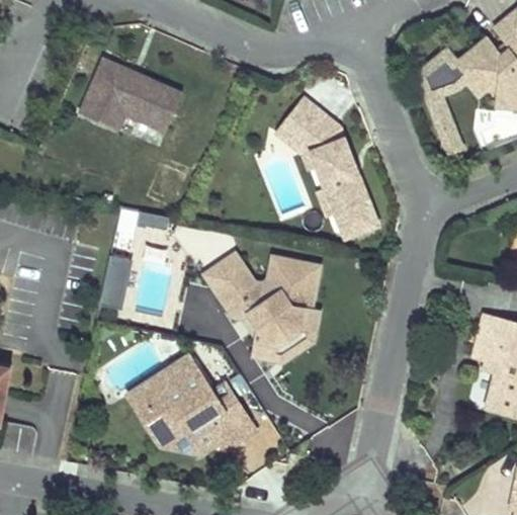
[(516,6),(494,26),(506,40),(510,46),(502,52),(498,47),(487,34),(458,60),(447,47),(417,73),(438,131),(448,126),(437,97),(442,95),(459,89),(466,83),(476,93),(480,98),(489,90),(498,91),(497,106),(516,107),(516,6)]
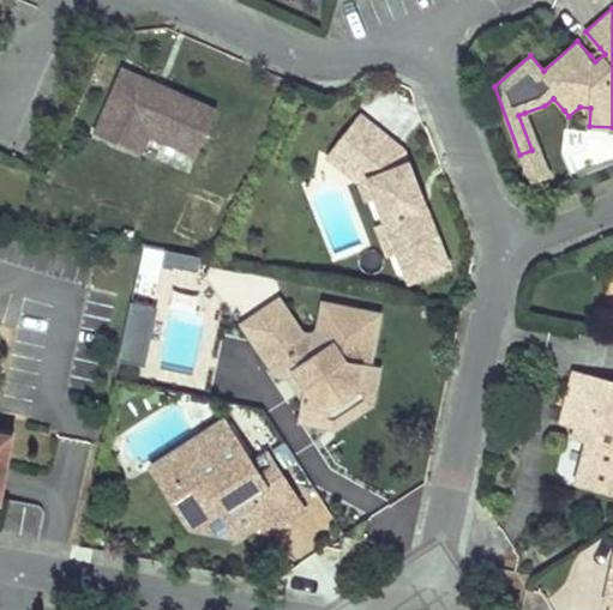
[(605,54),(600,48),(590,55),(595,61),(605,54)]
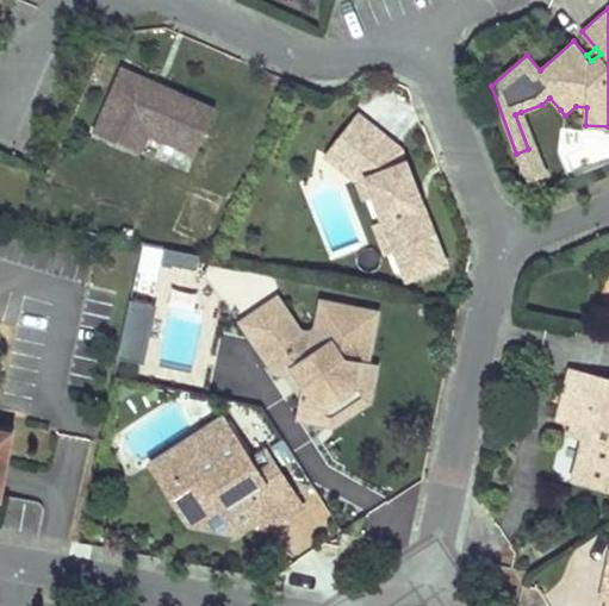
[(215,108),(122,67),(94,131),(140,151),(148,131),(196,152),(215,108)]
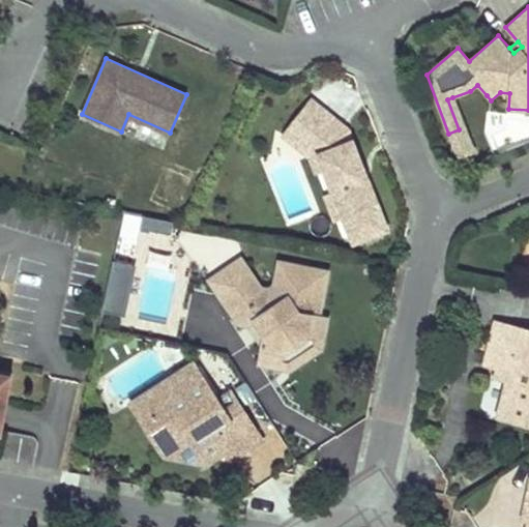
[(299,130),(320,105),(307,95),(281,129),(311,154),(318,150),(322,146),(299,130)]
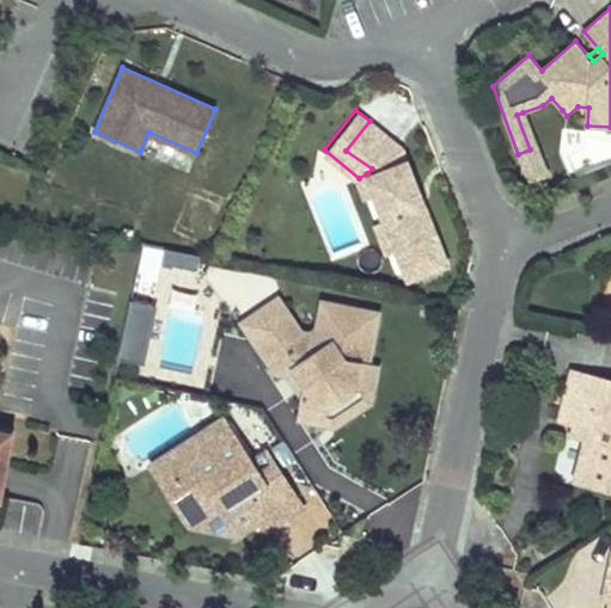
[(545,171),(523,112),(517,115),(530,149),(518,154),(525,172),(526,173),(527,174),(530,176),(532,176),(545,171)]
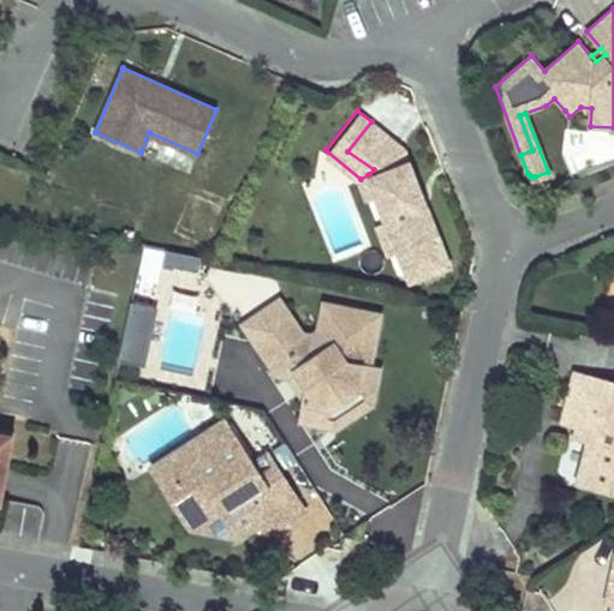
[(447,261),(401,145),(371,121),(347,151),(374,169),(369,174),(406,273),(413,274),(447,261)]
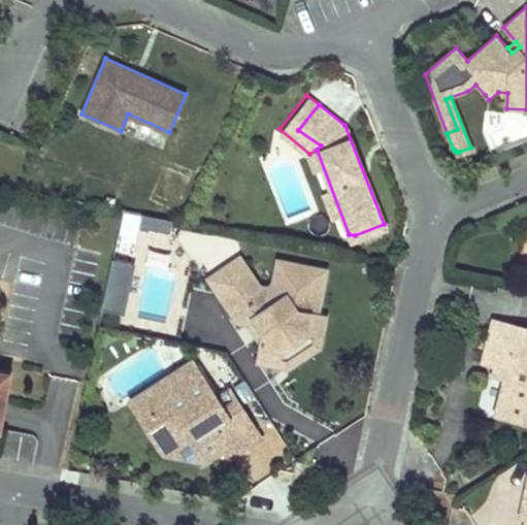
[(326,268),(276,259),(271,286),(264,287),(258,285),(238,257),(207,276),(235,320),(244,323),(254,317),(264,332),(261,350),(259,361),(280,364),(282,351),(305,334),(320,336),(324,313),(318,310),(326,268)]
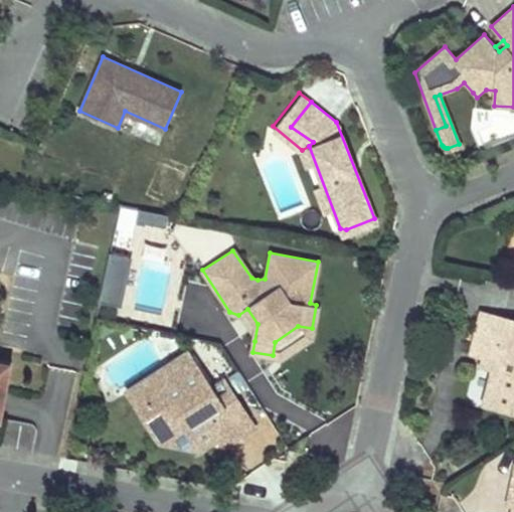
[(108,251),(104,301),(125,303),(129,253),(108,251)]
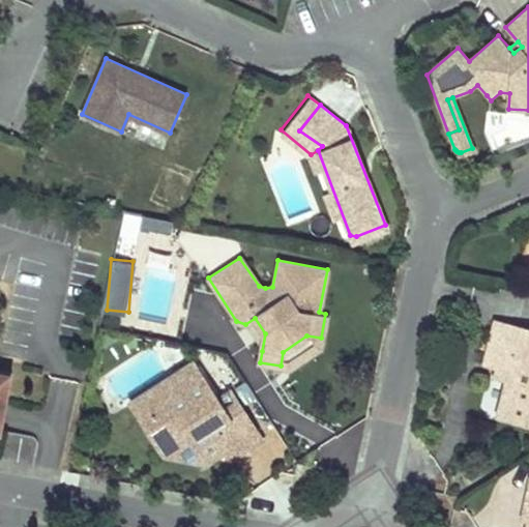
[(255,318),(245,324),(262,351),(265,333),(255,318)]
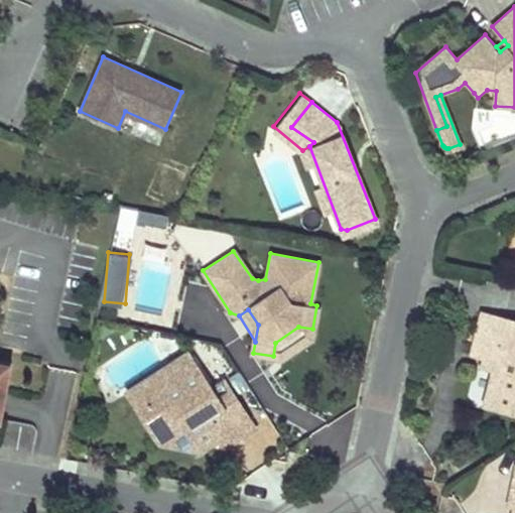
[(507,403),(514,404),(514,319),(505,317),(481,311),(471,351),(482,354),(495,358),(492,370),(484,402),(506,408),(507,403)]
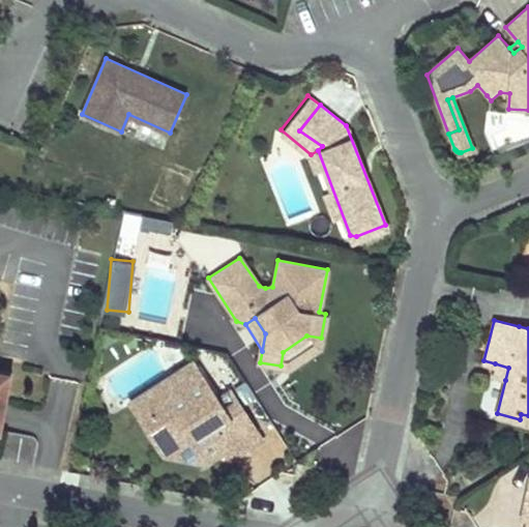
[(306,335),(283,352),(281,366),(290,367),(318,349),(321,338),(306,335)]
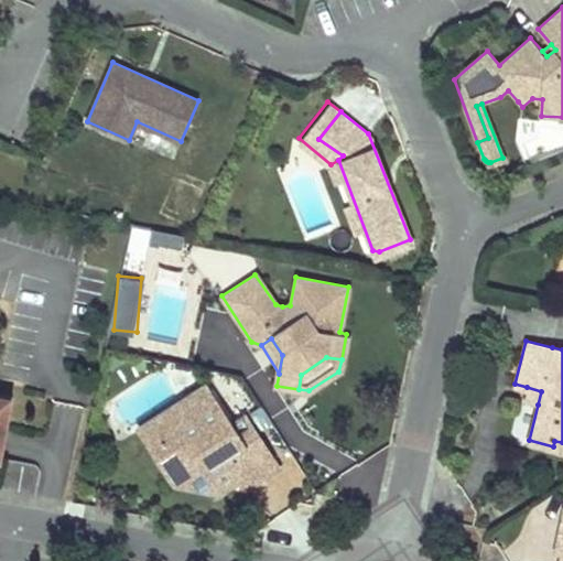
[(239,481),(242,484),(245,488),(279,467),(258,434),(244,443),(231,424),(206,384),(139,427),(169,474),(196,456),(208,476),(228,463),(239,481)]
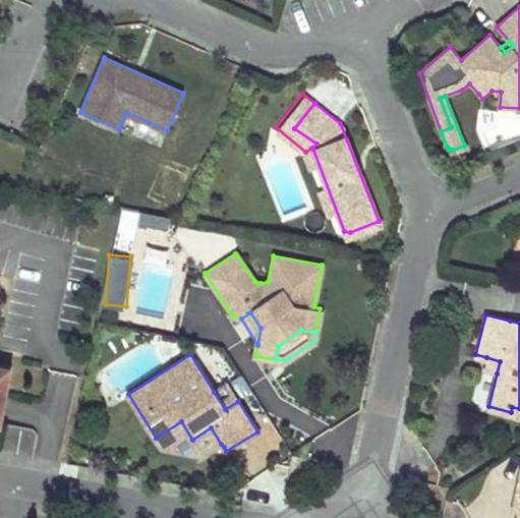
[(486,357),(483,370),(497,373),(500,361),(486,357)]
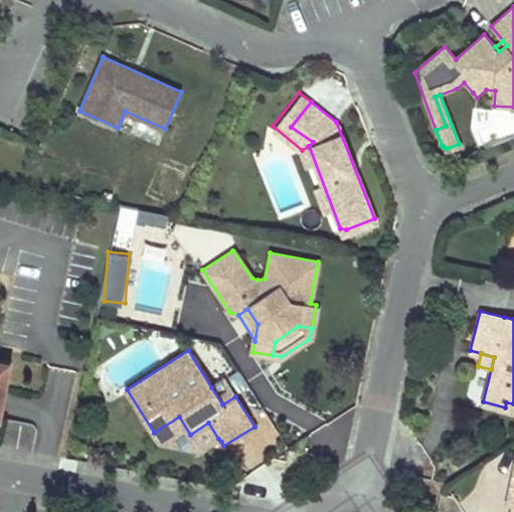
[(222,404),(235,396),(224,379),(211,387),(222,404)]
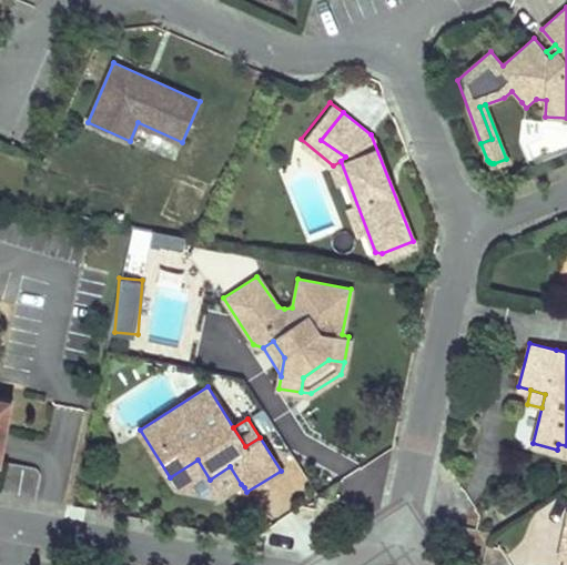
[(198,460),(170,477),(183,498),(221,496),(241,484),(230,466),(210,480),(198,460)]
